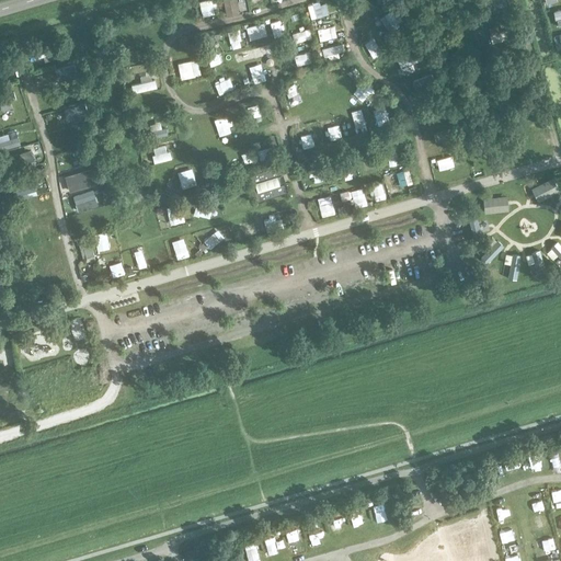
[(196,12),(208,10),(206,0),(199,0),(194,1),(196,12)]
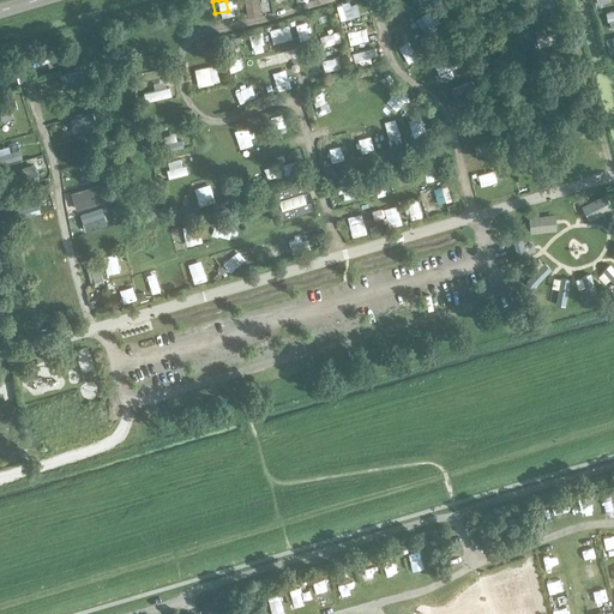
[(390,0),(401,13),(411,4),(408,0),(390,0)]
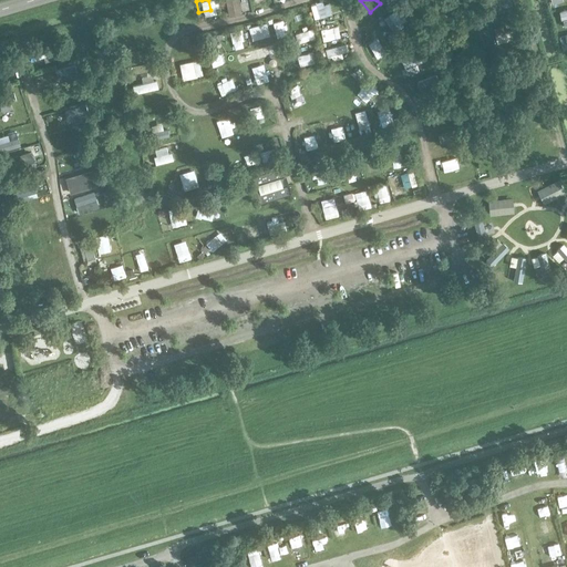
[(328,13),(325,3),(310,8),(312,18),(328,13)]
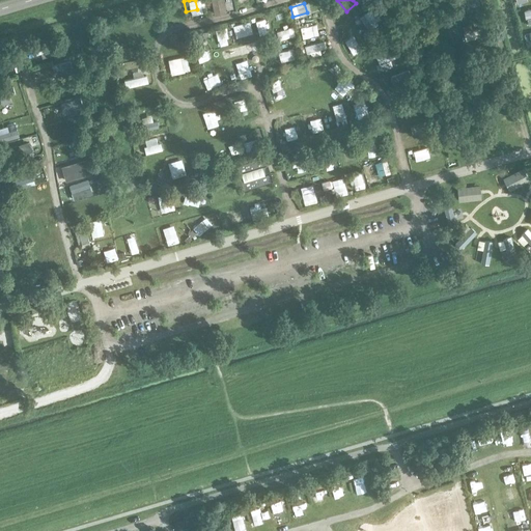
[(374,4),(368,14),(376,19),(383,10),(374,4)]
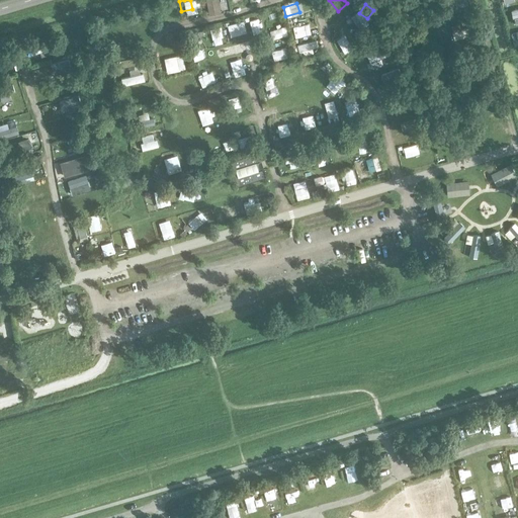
[(158,23),(168,21),(166,7),(156,9),(158,23)]
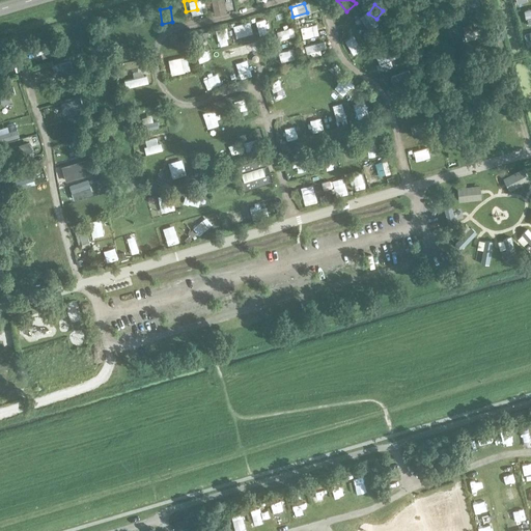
[(253,29),(262,28),(261,17),(252,18),(253,29)]
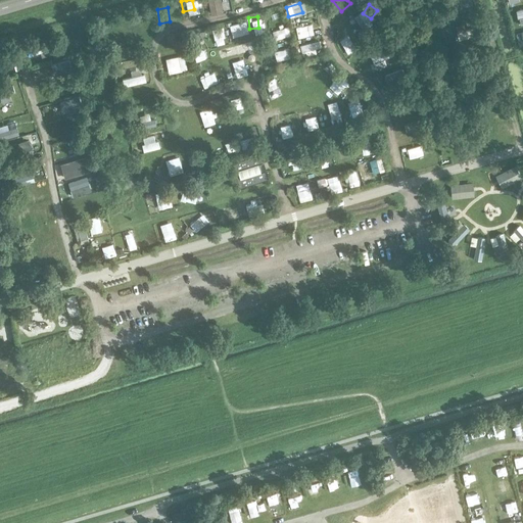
[(237,21),(226,26),(229,35),(240,31),(237,21)]
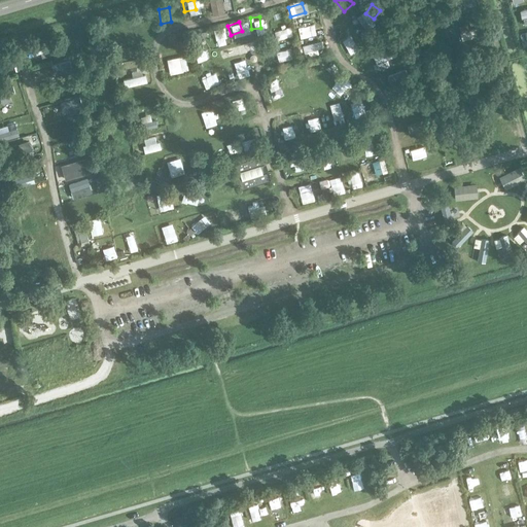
[(300,37),(311,35),(309,25),(297,27),(300,37)]
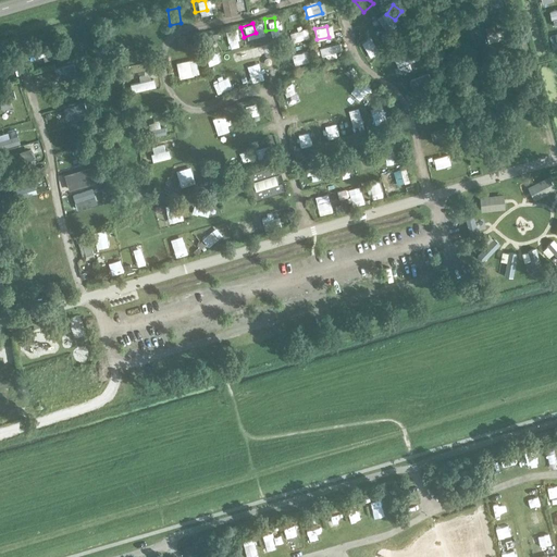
[(235,40),(235,29),(224,31),(225,41),(235,40)]
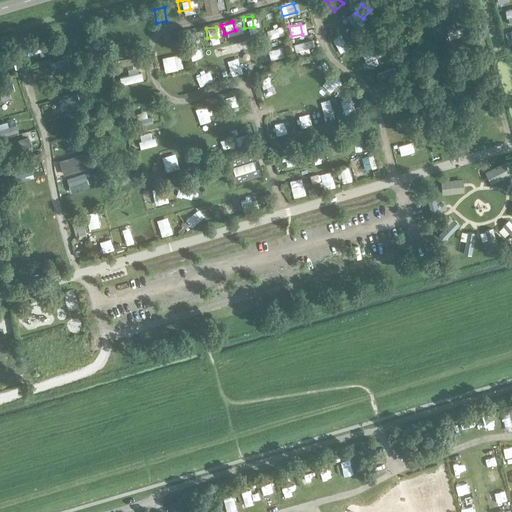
[(336,37),(343,39),(346,29),(338,27),(336,37)]
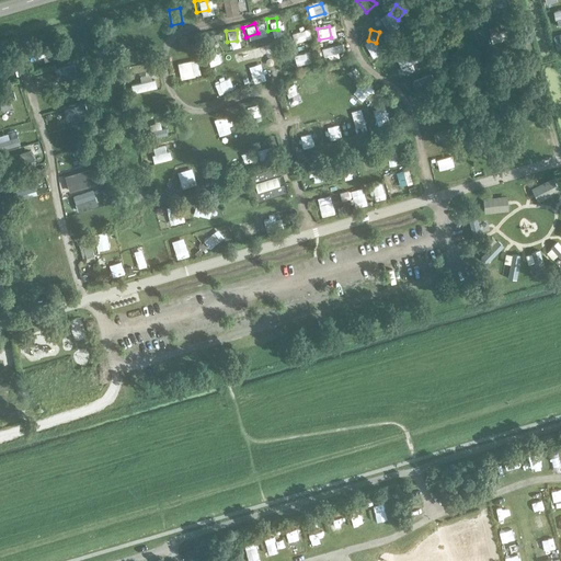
[(292,41),(293,47),(311,44),(309,32),(298,33),(299,38),(292,41)]
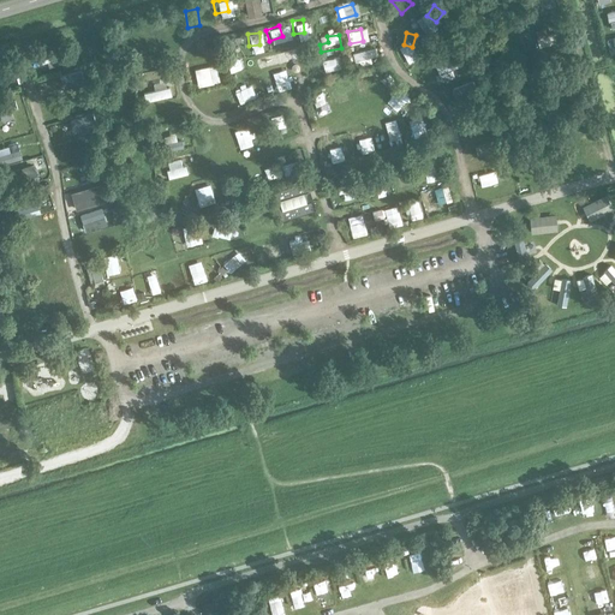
[(196,61),(212,59),(208,42),(193,45),(196,61)]
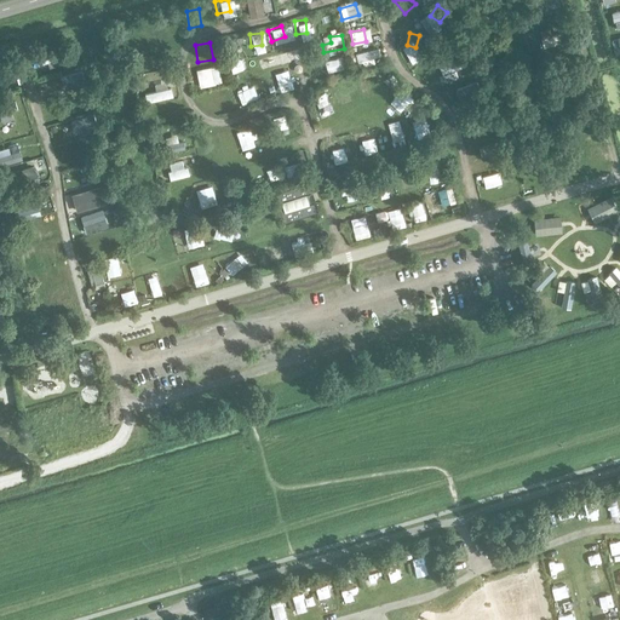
[(61,50),(38,56),(39,63),(62,57),(61,50)]
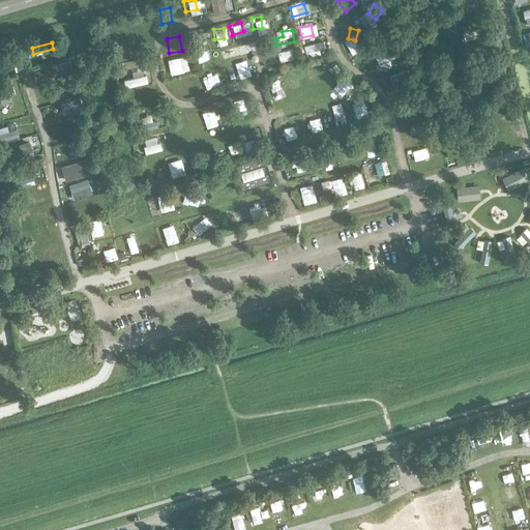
[(206,42),(189,46),(192,59),(208,56),(206,42)]
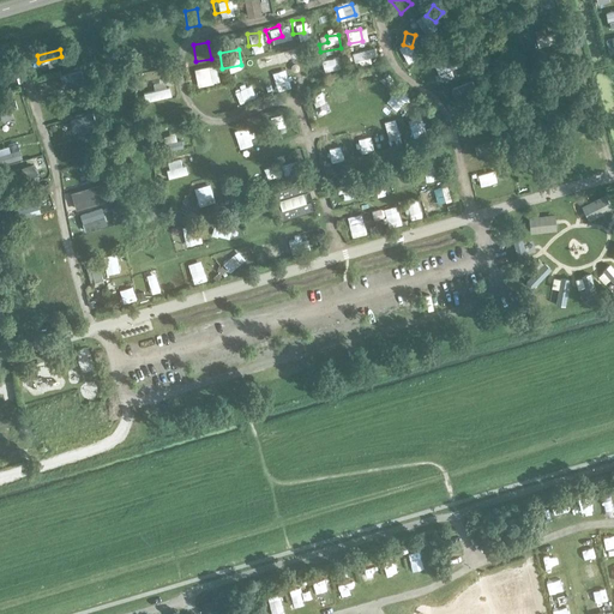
[(347,55),(350,66),(368,61),(366,50),(347,55)]
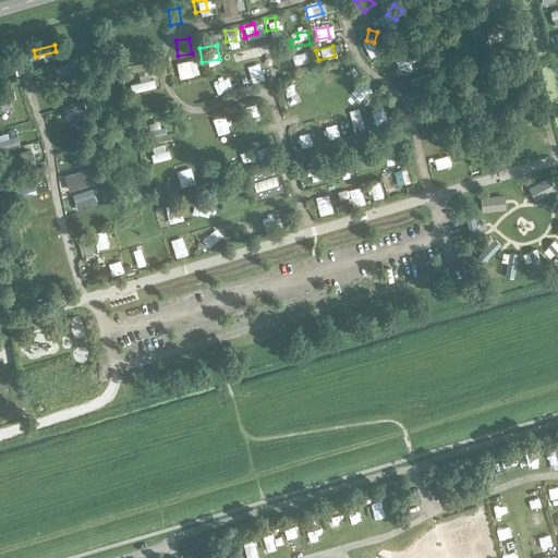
[(62,63),(69,61),(65,53),(60,56),(62,63)]
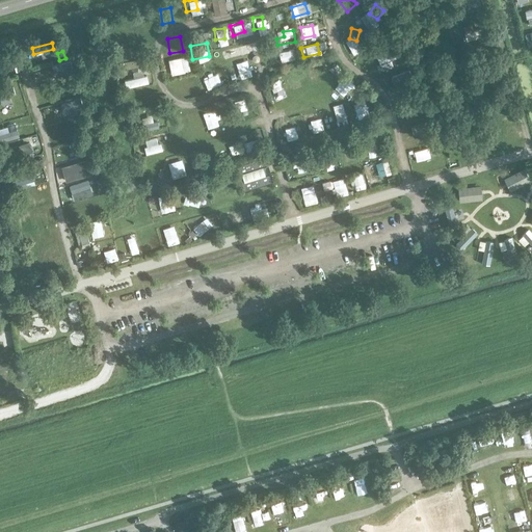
[(281,52),(268,56),(272,68),(285,63),(281,52)]
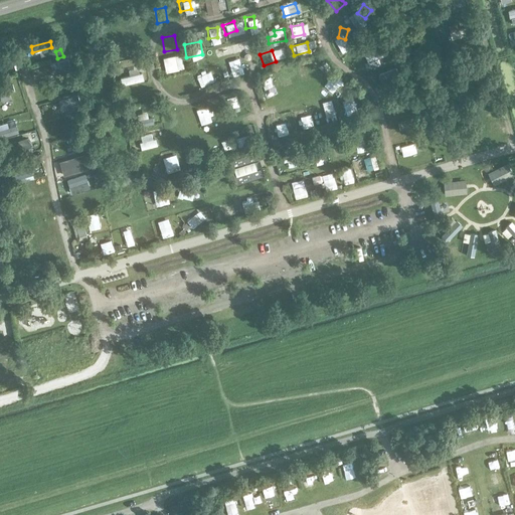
[(168,68),(180,67),(179,56),(167,57),(168,68)]
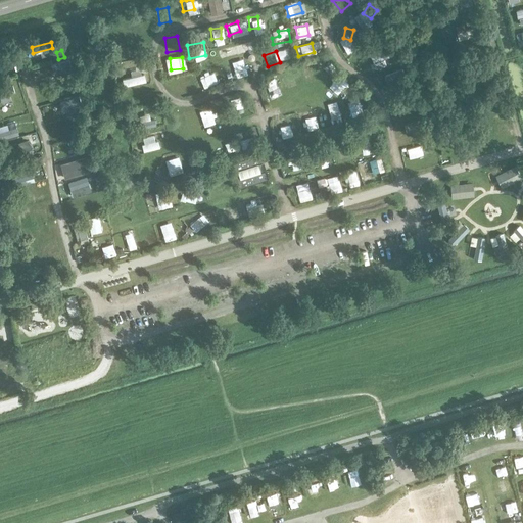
[(299,75),(310,72),(307,61),(297,64),(299,75)]
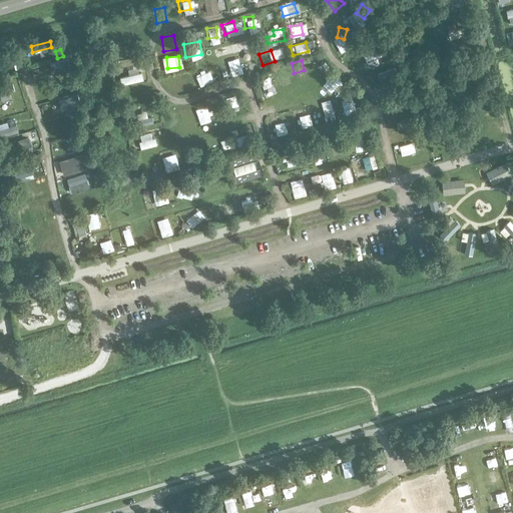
[(325,75),(331,67),(322,60),(316,69),(325,75)]
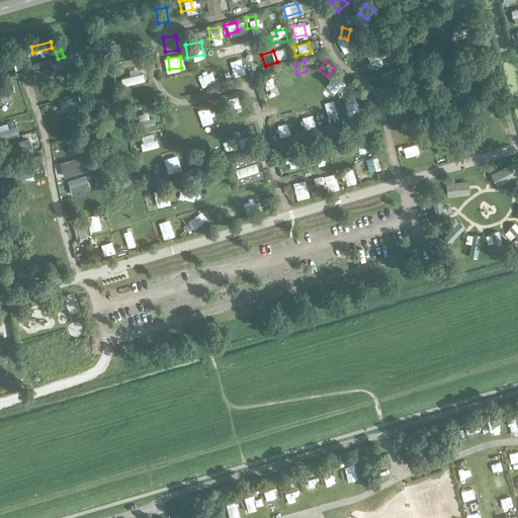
[(55,62),(37,66),(38,71),(33,72),(34,78),(42,76),(41,71),(56,68),(55,62)]
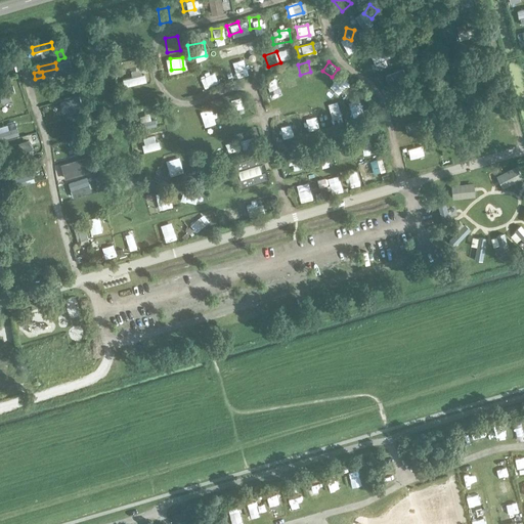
[(238,77),(250,74),(247,62),(235,66),(238,77)]
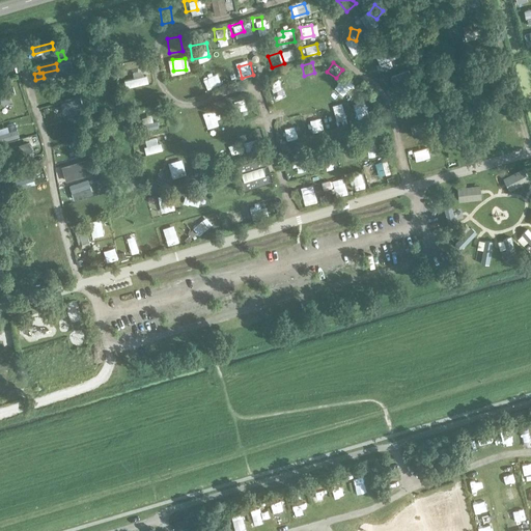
[(198,75),(210,73),(207,64),(197,66),(198,75)]
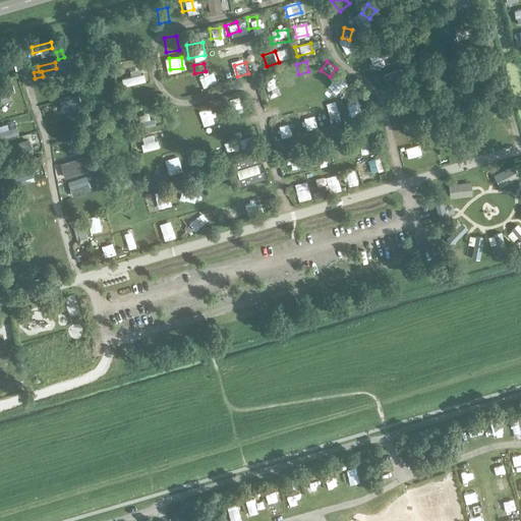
[(292,73),(290,66),(281,68),(285,88),(295,85),(292,73)]
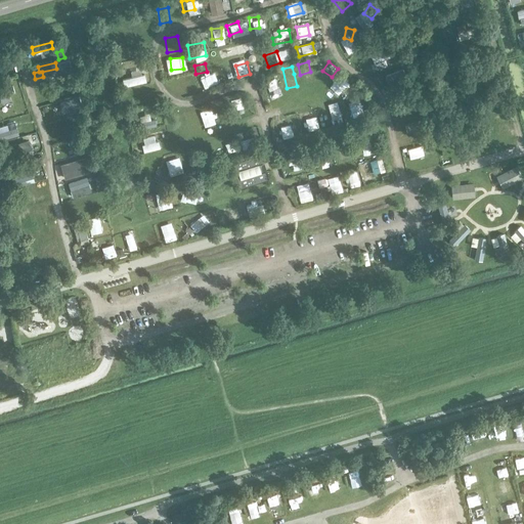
[(218,82),(226,80),(223,69),(215,71),(218,82)]
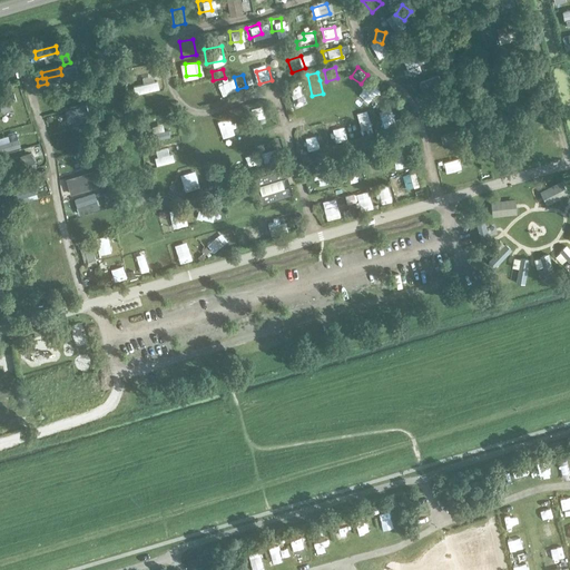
[(449,87),(445,75),(438,77),(440,88),(449,87)]
